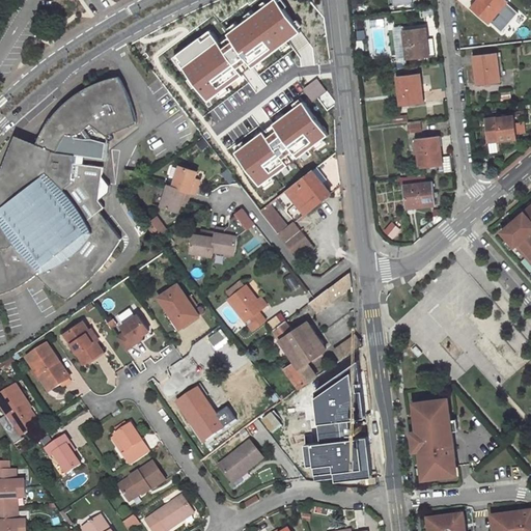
[(478,1),(472,8),(488,23),(508,1),(507,0),(478,0),(478,1)]
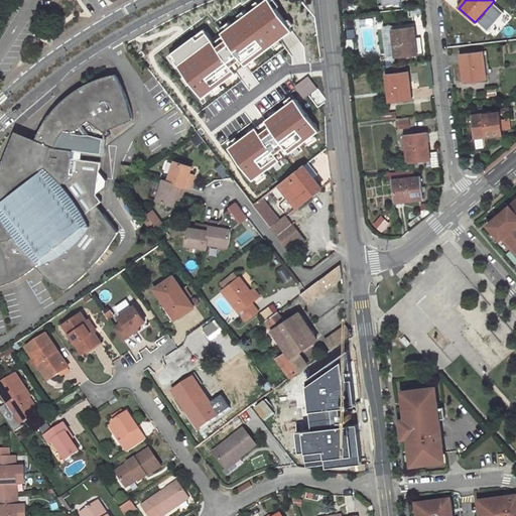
[(218,37),(239,66),(287,29),(266,1),(218,37)]
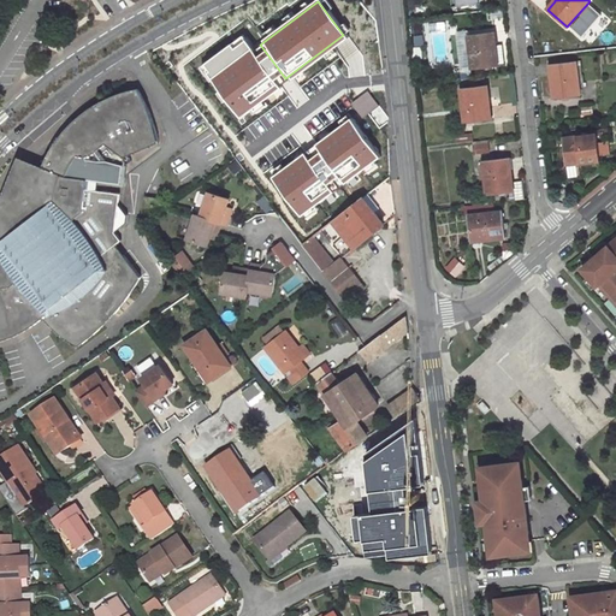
[(493,31),(469,35),(473,69),(499,65),(496,43),(495,43),(493,31)]
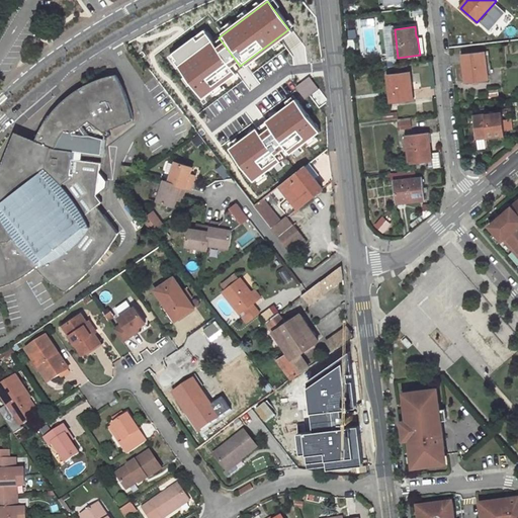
[(175,71),(196,100),(232,74),(209,45),(175,71)]
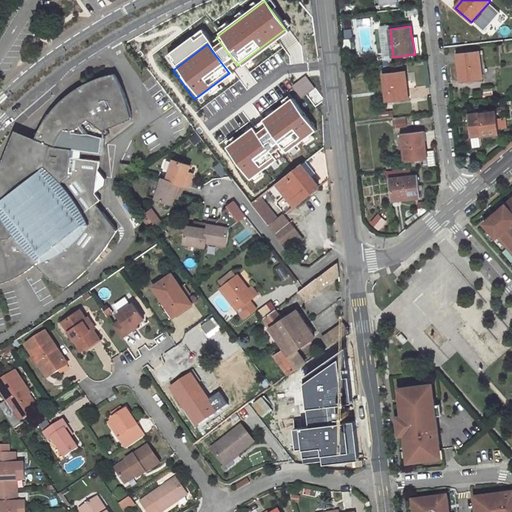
[(486,78),(483,57),(480,58),(480,51),(459,54),(460,62),(459,62),(461,82),(486,78)]
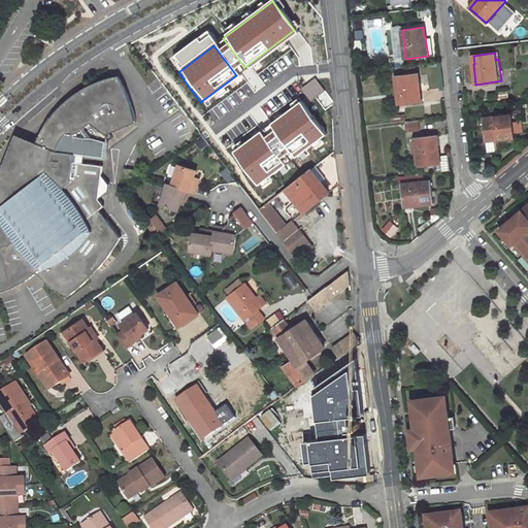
[(418,72),(395,75),(398,104),(421,101),(420,93),(418,72)]
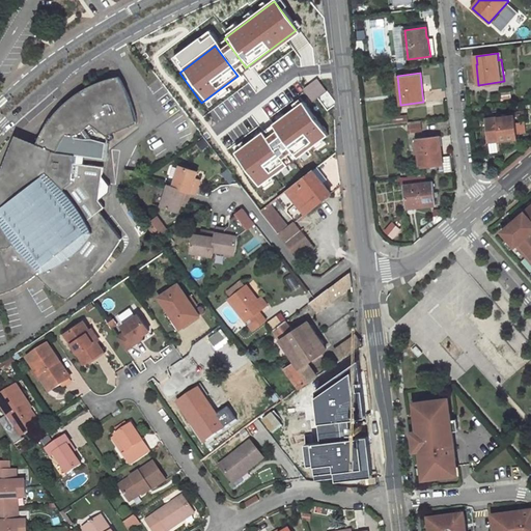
[(0,291),(0,294),(9,291),(22,285),(31,279),(38,274),(44,280),(48,284),(51,287),(59,294),(67,299),(81,288),(90,279),(93,276),(103,266),(112,253),(120,239),(100,211),(105,207),(99,200),(95,198),(93,196),(91,194),(90,190),(98,184),(102,185),(104,168),(75,164),(76,155),(105,159),(108,136),(137,123),(133,107),(128,92),(123,93),(118,82),(109,84),(101,87),(87,93),(76,101),(68,106),(63,110),(54,120),(47,131),(31,143),(34,147),(31,150),(28,147),(26,148),(24,150),(23,154),(23,156),(4,171),(0,174),(0,291)]
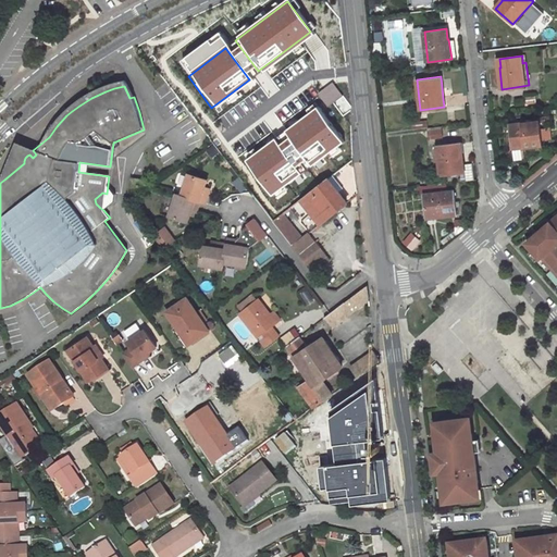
[(274,196),(342,145),(317,113),(250,164),(274,196)]
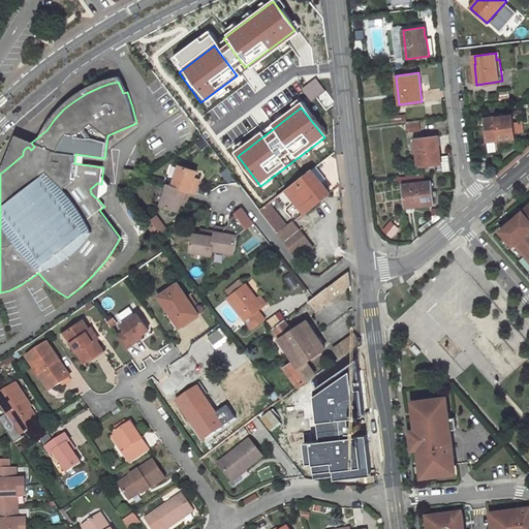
[(406,114),(392,116),(392,123),(407,121),(406,114)]
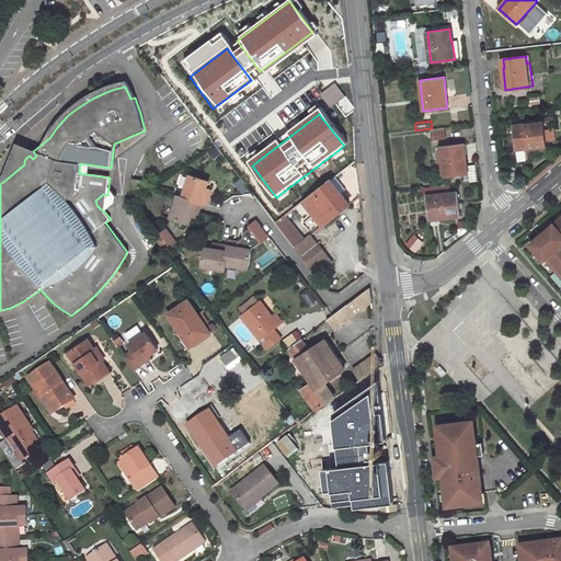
[(545,123),(545,122),(544,123),(514,126),(516,149),(526,147),(526,148),(548,145),(545,123)]
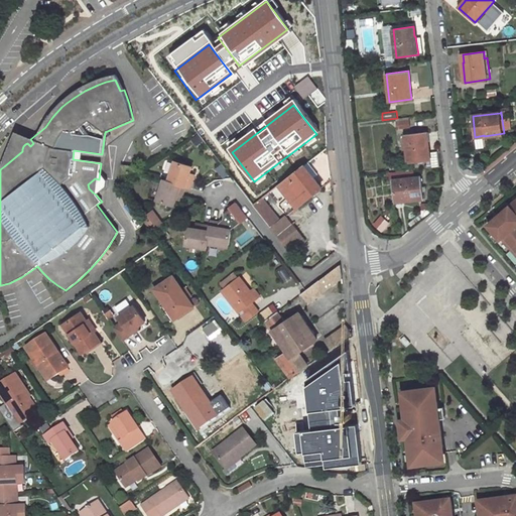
[(398,128),(411,126),(409,117),(397,118),(398,128)]
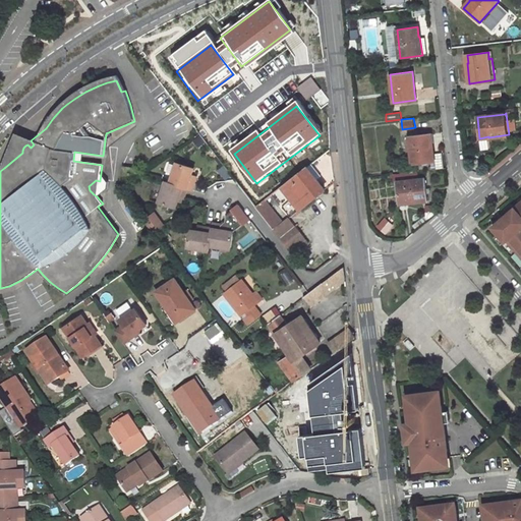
[(429,133),(409,136),(412,164),(435,161),(431,142),(430,142),(429,133)]
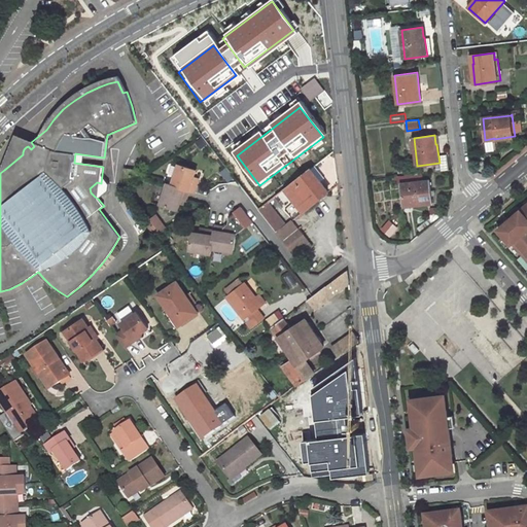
[(15,137),(4,170),(23,154),(23,152),(24,149),(26,147),(28,146),(31,149),(34,146),(31,142),(15,137)]
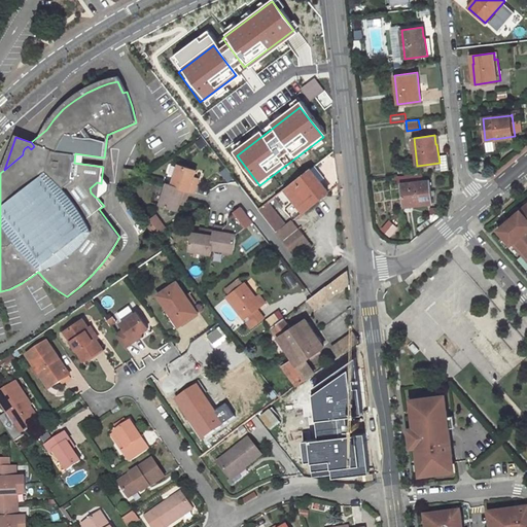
[(275,195),(293,218),(328,191),(321,181),(325,178),(315,165),(275,195)]
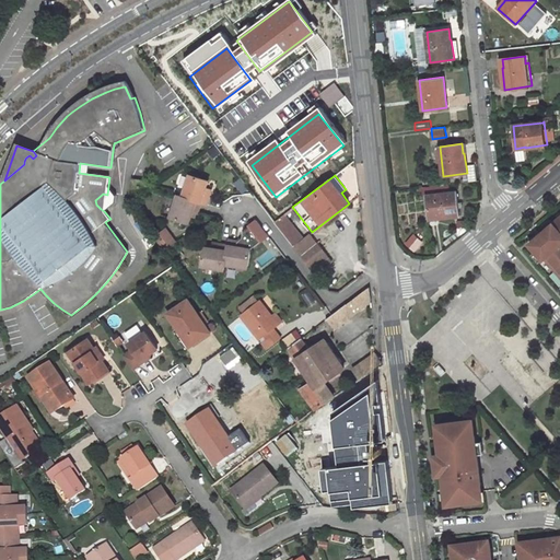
[(190,176),(184,198),(203,203),(209,206),(211,197),(206,196),(207,189),(210,182),(190,176)]
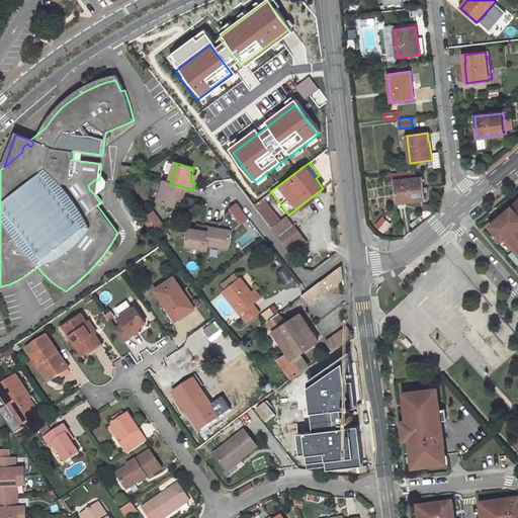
[(425,199),(423,177),(416,178),(415,170),(411,171),(405,172),(405,179),(394,180),(397,202),(406,200),(406,201),(425,199)]
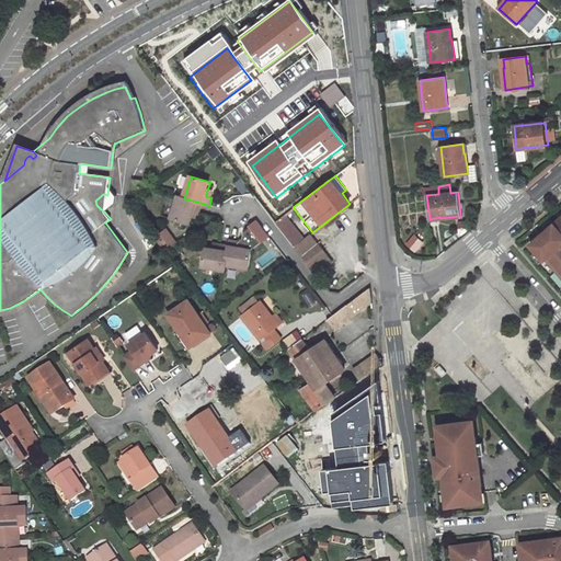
[(180,197),(172,219),(192,225),(194,218),(196,212),(201,214),(204,204),(184,198),(180,197)]
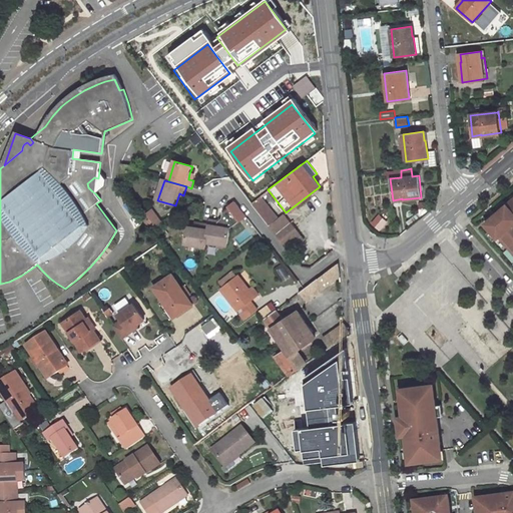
[(251,203),(289,250),(304,239),(285,214),(279,219),(261,196),(251,203)]
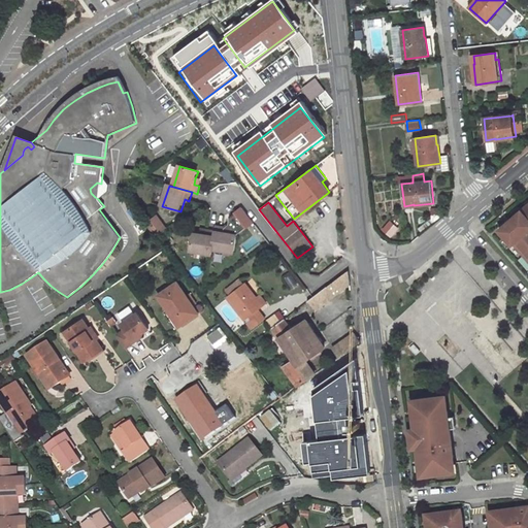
[(512,244),(527,263),(527,231),(527,230),(527,204),(498,231),(503,238),(510,245),(512,244)]
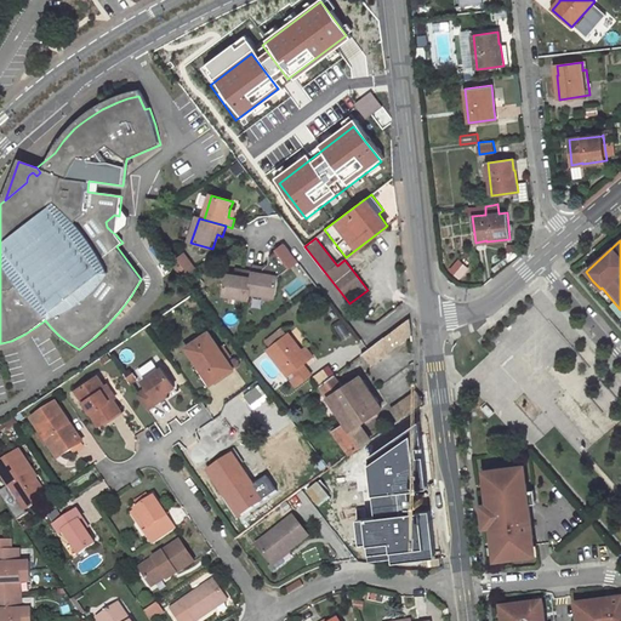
[(295,266),(298,262),(285,245),(273,255),(272,265),(268,267),(268,273),(281,274),(283,269),(292,262),(295,266)]
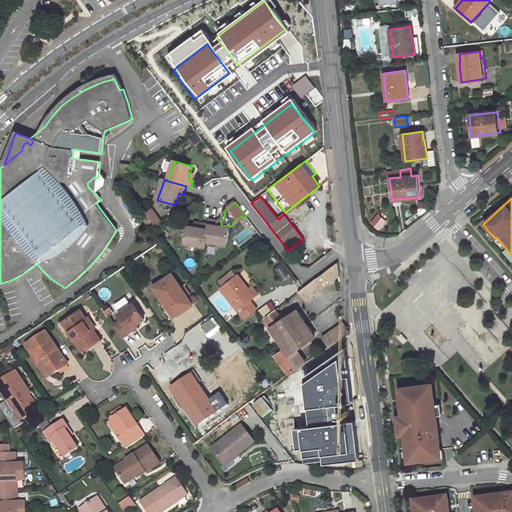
[(162,224),(148,206),(138,214),(151,230),(162,224)]
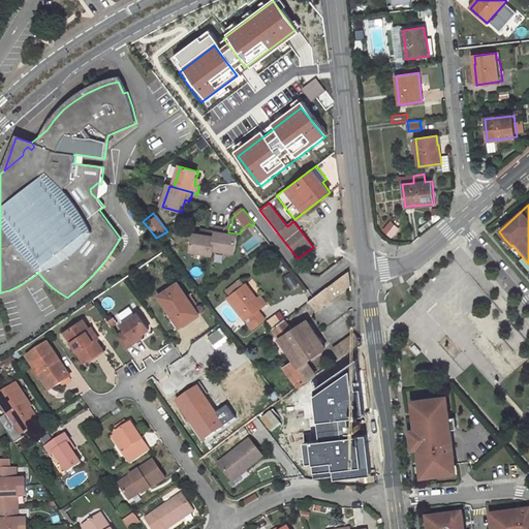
[(241,229),(240,234),(251,226),(249,223),(241,229)]
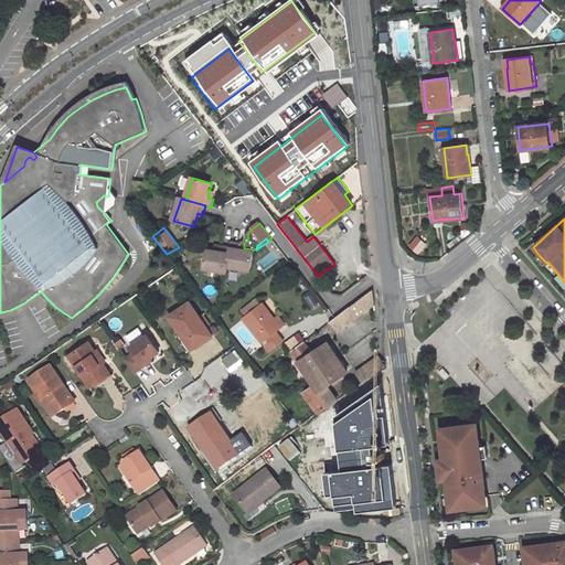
[(230,266),(246,269),(253,270),(256,249),(244,248),(244,243),(234,241),(233,246),(230,266)]
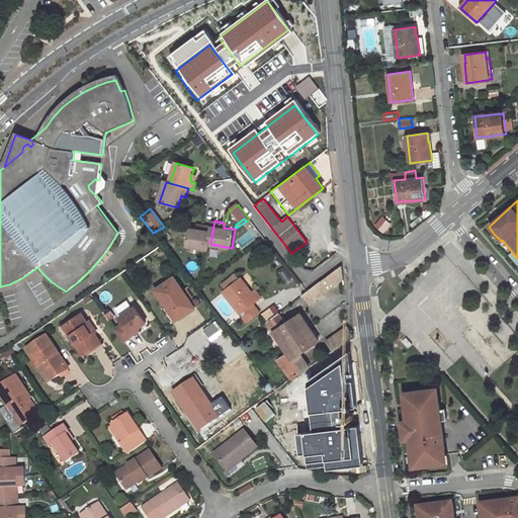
[(188,245),(209,249),(210,244),(213,226),(204,224),(203,230),(198,229),(192,228),(188,245)]
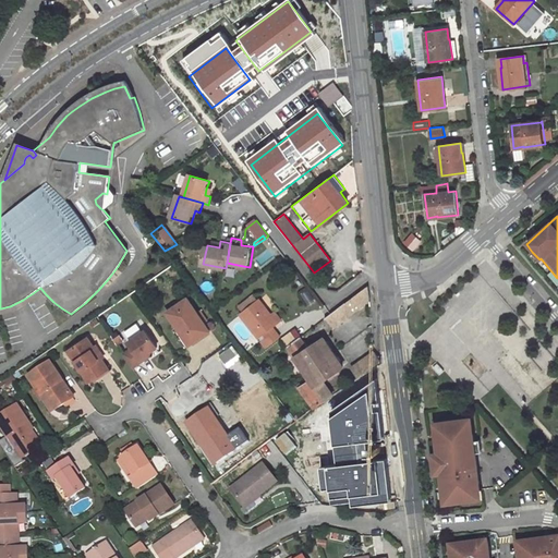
[(535,264),(540,259),(532,252),(528,255),(535,264)]
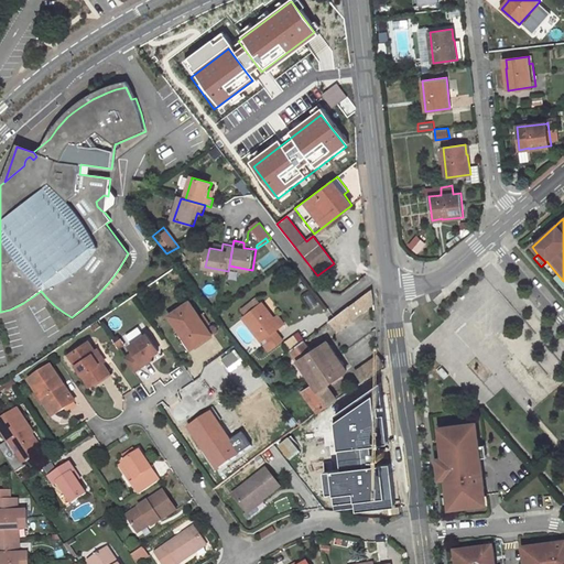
[(328,322),(337,332),(372,304),(371,290),(328,322)]
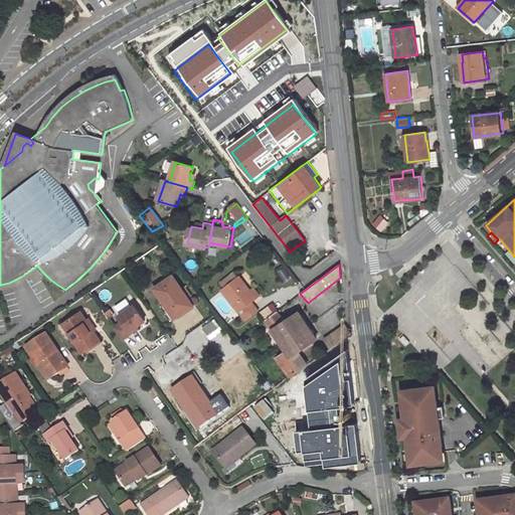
[(223,288),(221,290),(239,312),(241,315),(246,321),(259,311),(253,305),(251,303),(256,299),(255,298),(250,291),(238,276),(237,277),(234,273),(220,284),(223,288)]
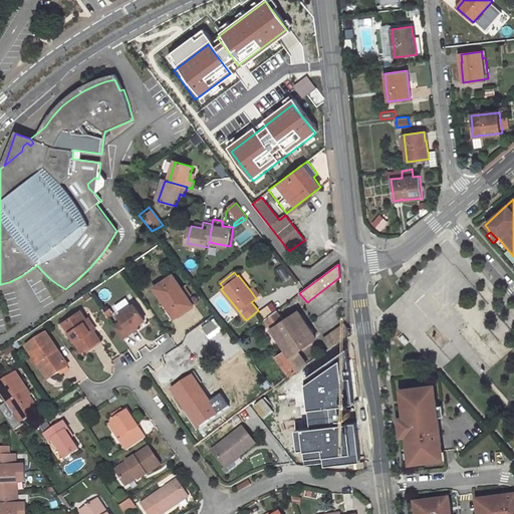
[(175,317),(193,304),(172,275),(153,288),(163,303),(165,302),(175,317)]
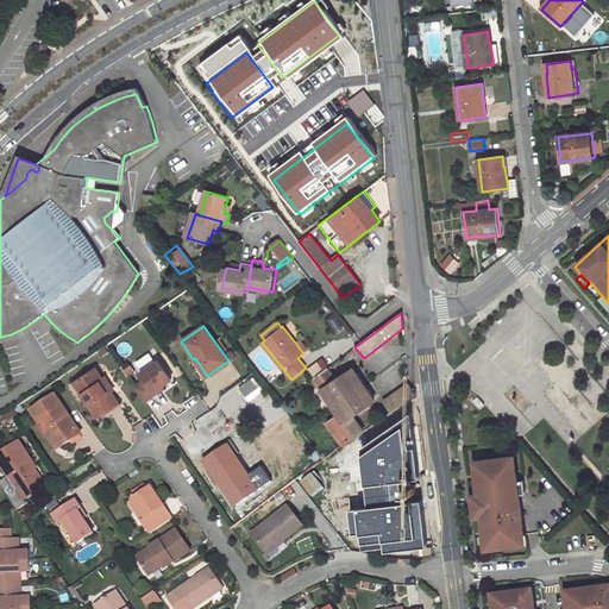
[(300,340),(296,344),(302,352),(307,349),(300,340)]
